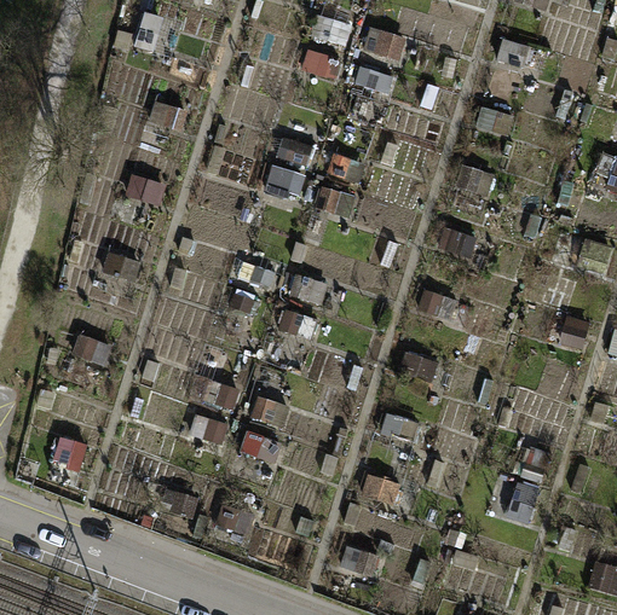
[(545,11),(547,0),(513,0),(513,1),(545,11)]
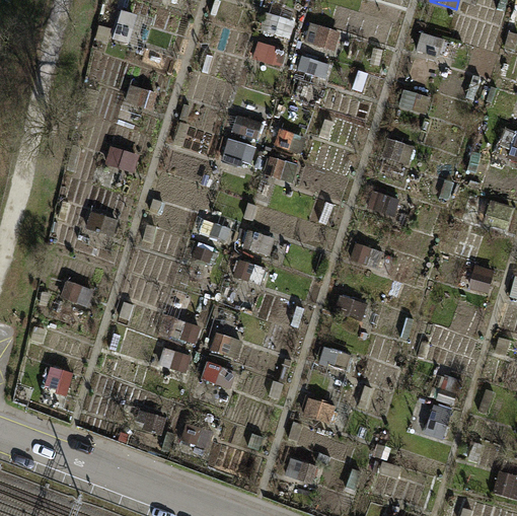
[(261,29),(289,38),(294,20),(266,12),(261,29)]
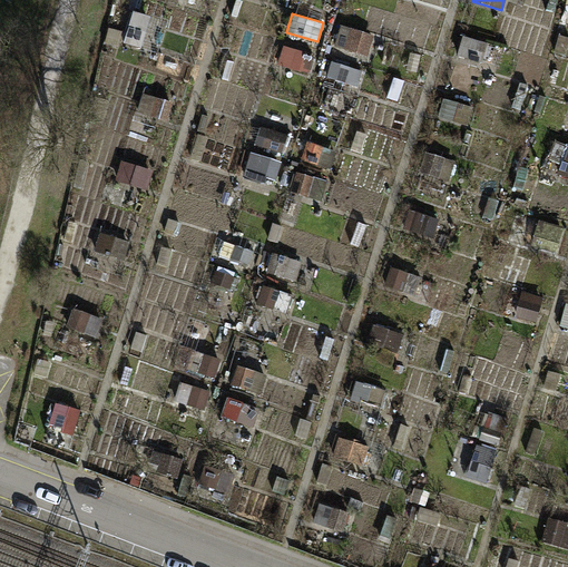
[(366,55),(373,35),(341,25),(334,45),(366,55)]
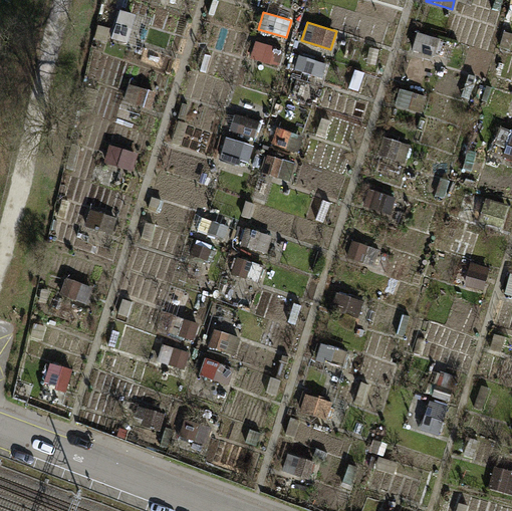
[(93,37),(106,40),(109,28),(96,24),(93,37)]
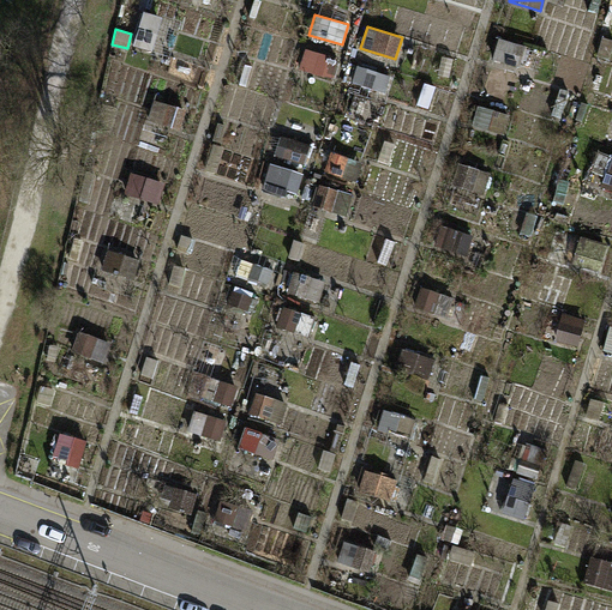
[(595,54),(607,58),(611,43),(611,40),(601,36),(595,54)]
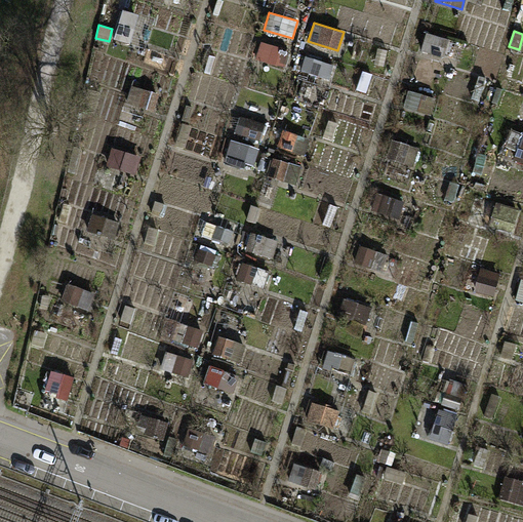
[(441,58),(447,39),(427,32),(420,51),(441,58)]
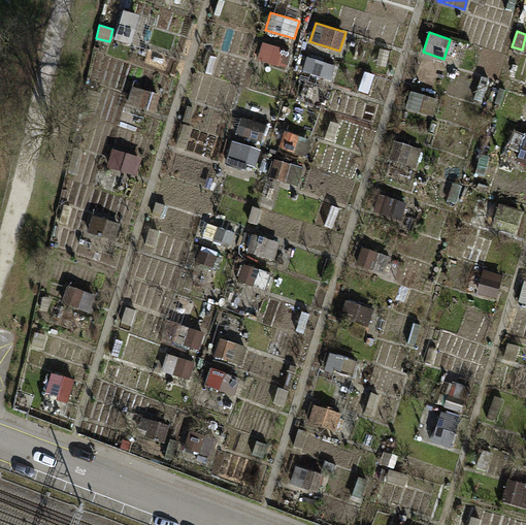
[(256,59),(283,67),(288,50),(261,42),(256,59)]
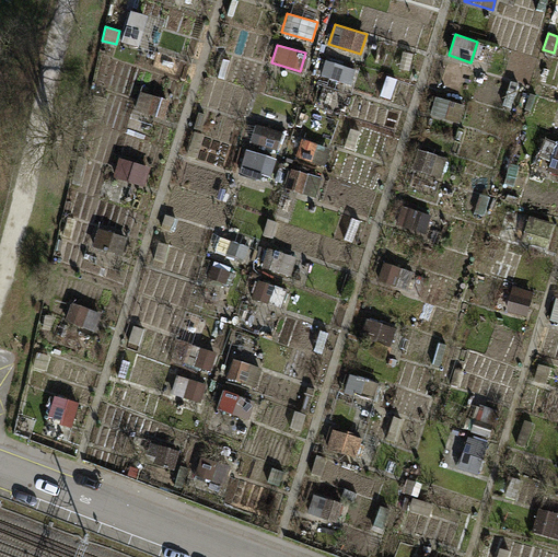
[(399,67),(408,69),(411,54),(403,53),(399,67)]
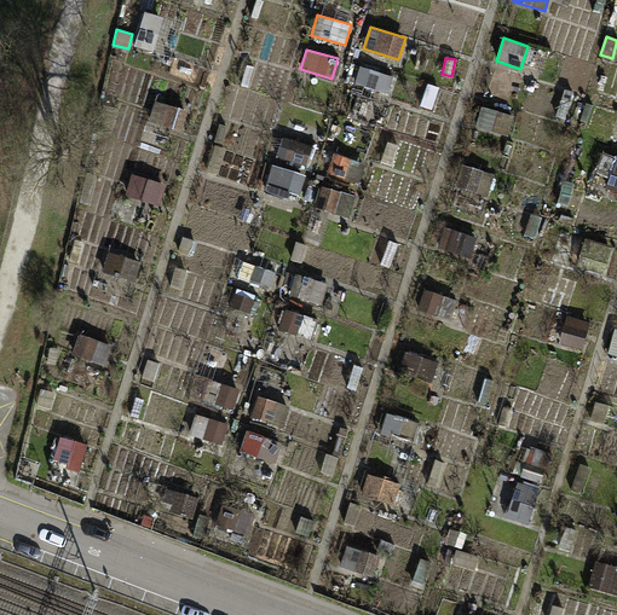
[(386,94),(392,76),(357,65),(351,82),(386,94)]
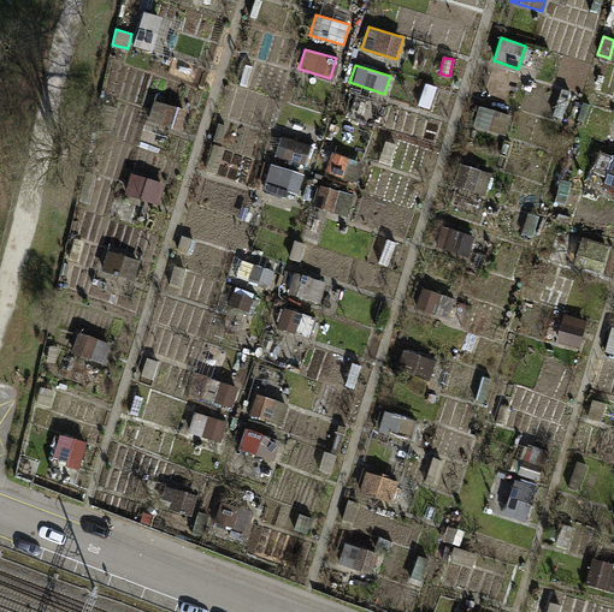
[(554,116),(562,117),(566,100),(558,97),(554,116)]
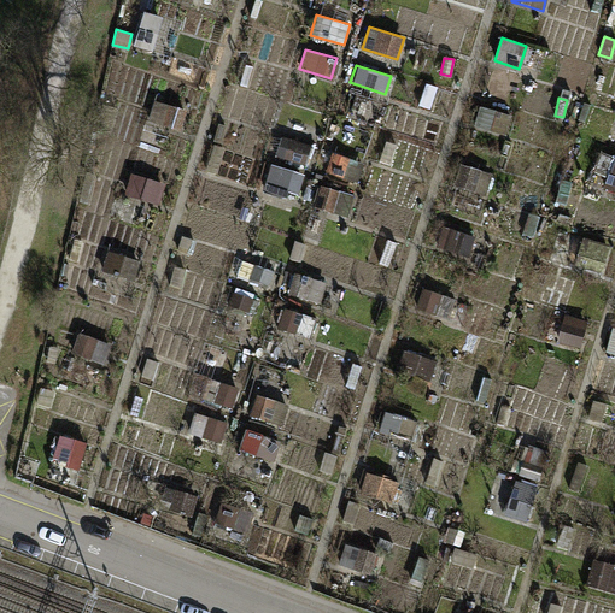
[(180,130),(186,110),(154,101),(148,122),(180,130)]
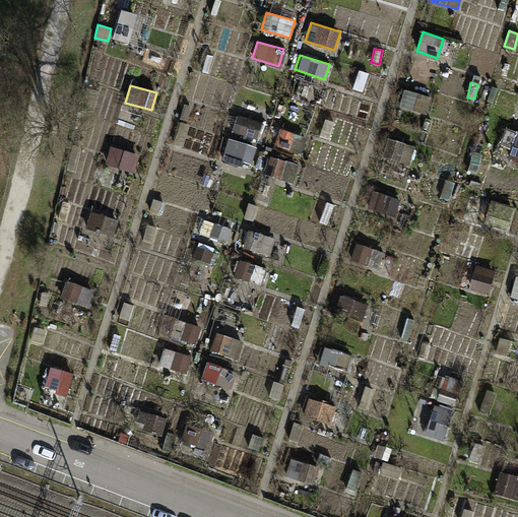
[(486,101),(492,103),(497,88),(492,86),(486,101)]
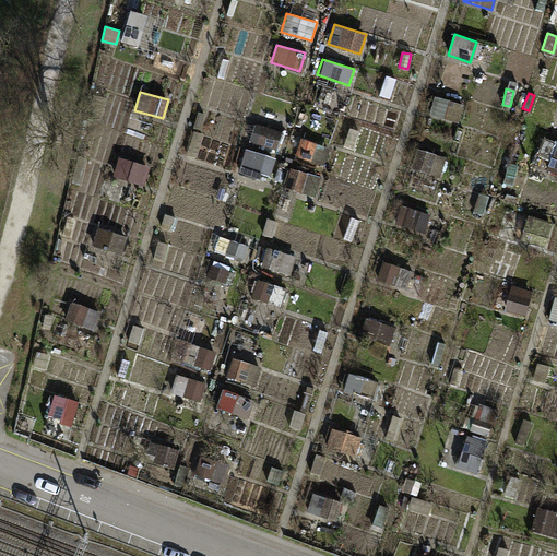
[(458,123),(463,105),(433,95),(427,115),(458,123)]
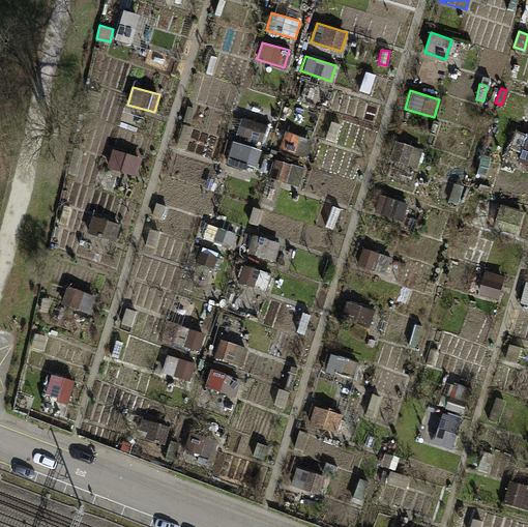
[(182,120),(188,122),(194,107),(187,105),(182,120)]
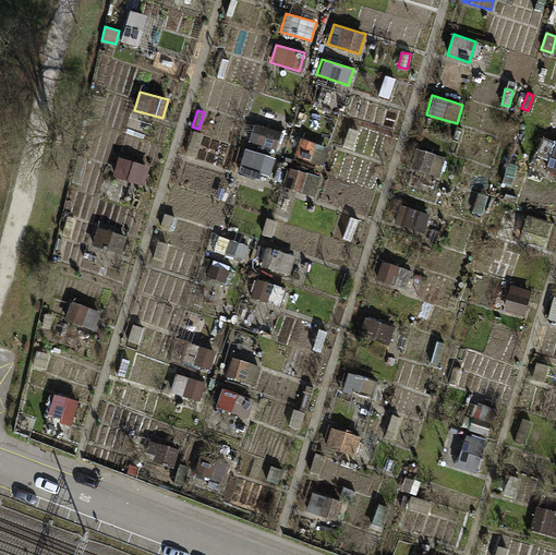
[(249,142),(275,148),(280,130),(253,123),(249,142)]
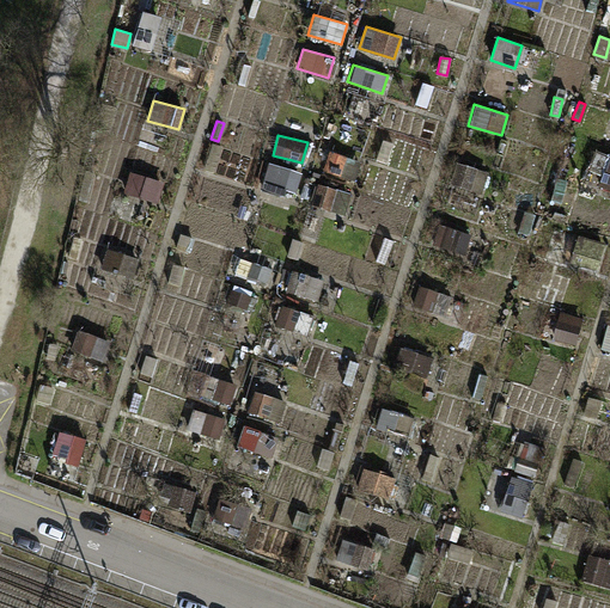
[(354,182),(360,161),(329,151),(322,172),(354,182)]
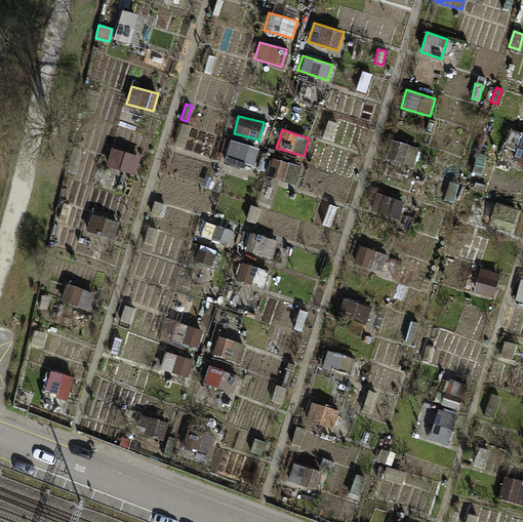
[(522,163),(522,130),(522,131),(522,134),(508,130),(504,144),(518,148),(514,161),(522,163)]
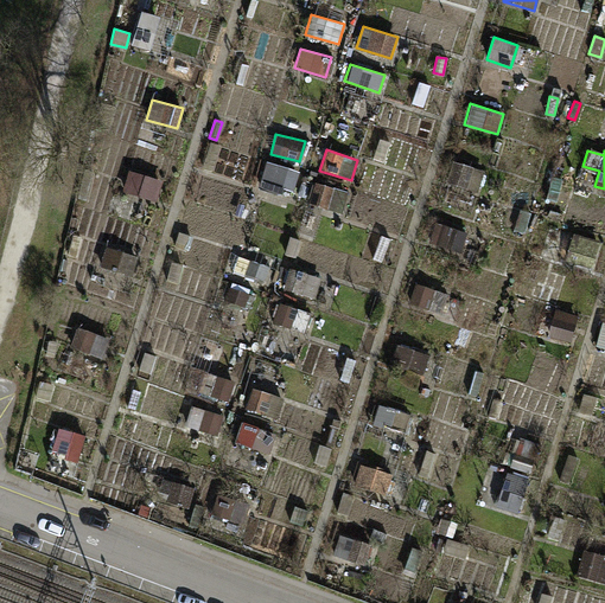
[(288,167),(267,160),(259,188),(280,194),(282,188),(293,192),(299,173),(288,170),(288,167)]
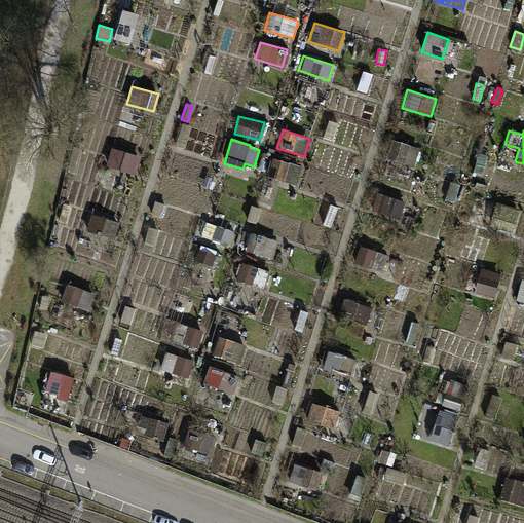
[(413,165),(419,148),(391,139),(385,156),(413,165)]
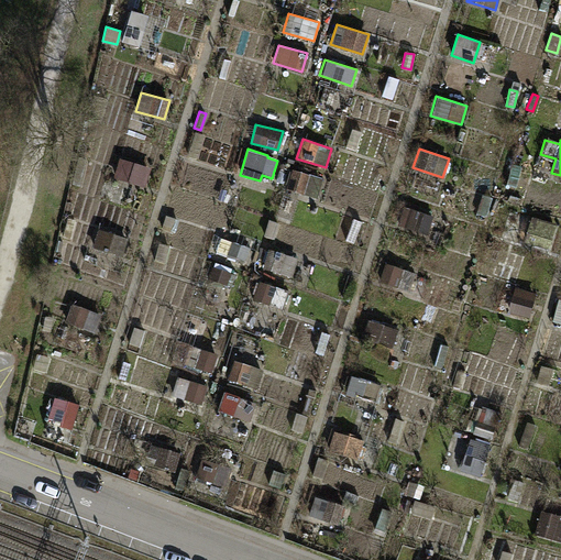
[(145,186),(151,167),(120,158),(114,177),(145,186)]
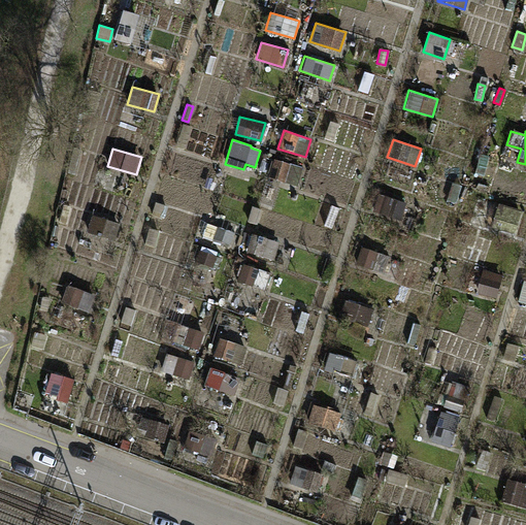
[(474,171),(484,174),(489,157),(480,154),(474,171)]
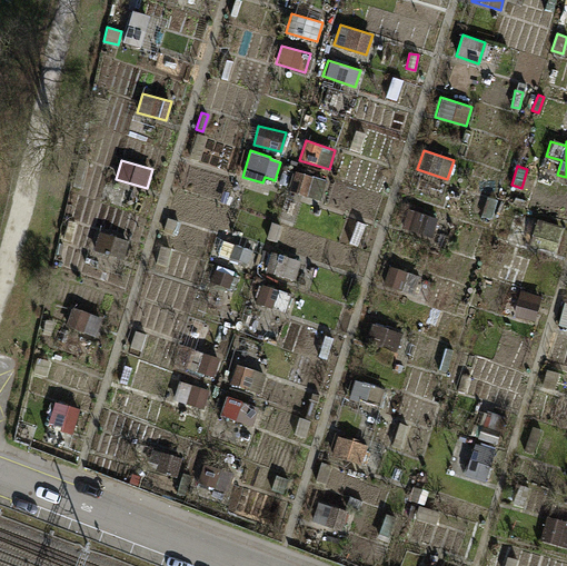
[(319,201),(326,180),(295,170),(288,191),(319,201)]
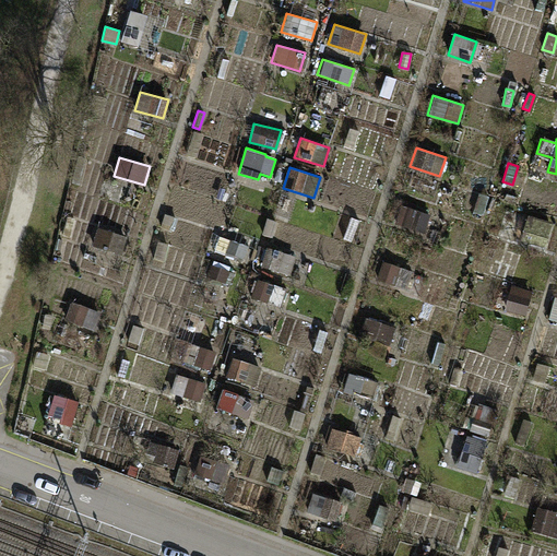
[(472,211),(483,214),(488,196),(477,192),(472,211)]
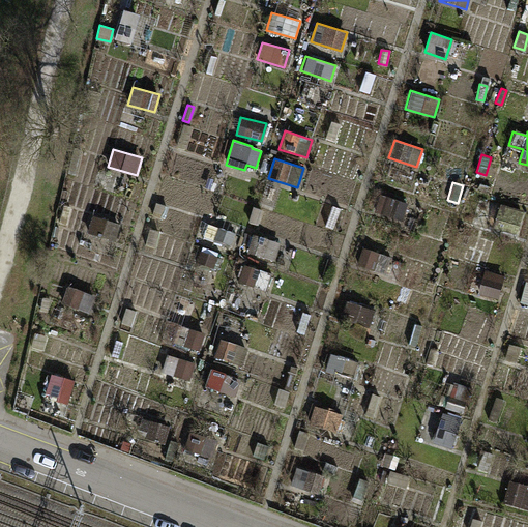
[(403,222),(409,203),(380,195),(374,212),(403,222)]
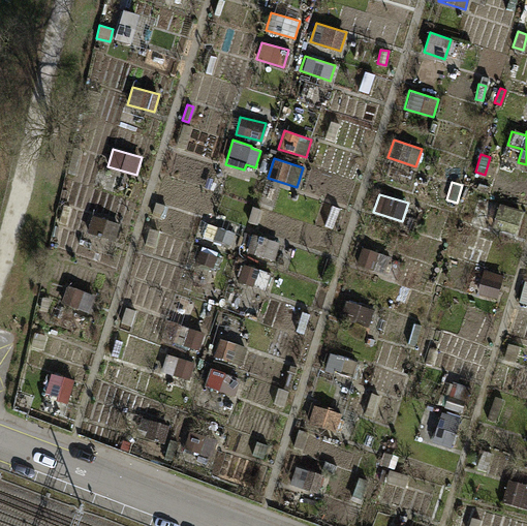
[(152,215),(161,218),(165,206),(156,203),(152,215)]
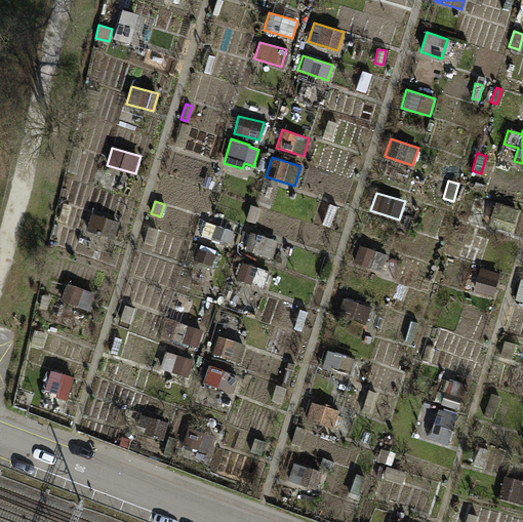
[(57,221),(65,223),(70,205),(63,203),(57,221)]
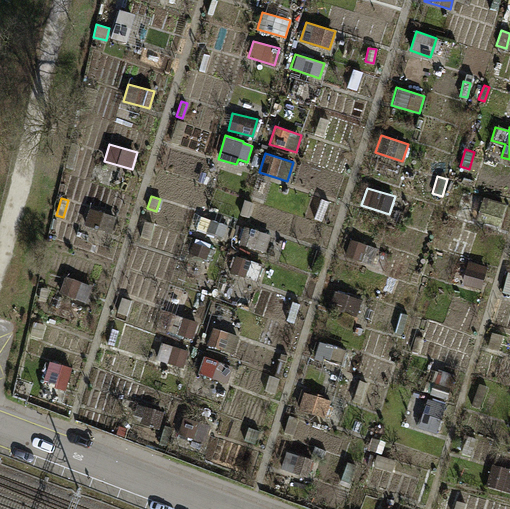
[(241,214),(249,217),(253,202),(245,200),(241,214)]
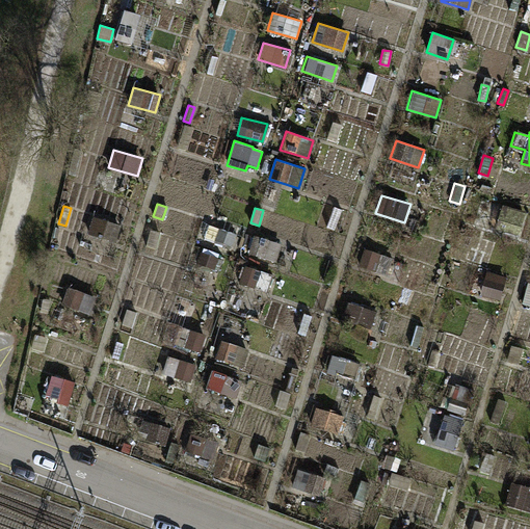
[(113,242),(120,225),(94,216),(87,234),(113,242)]
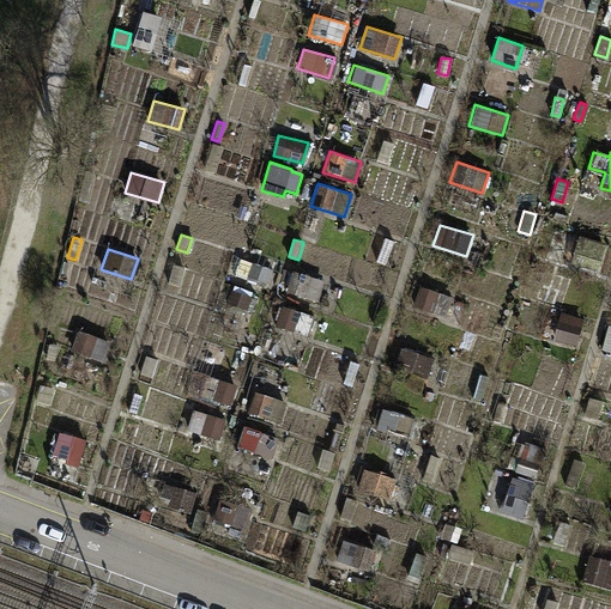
[(268,282),(272,269),(240,259),(235,272),(268,282)]
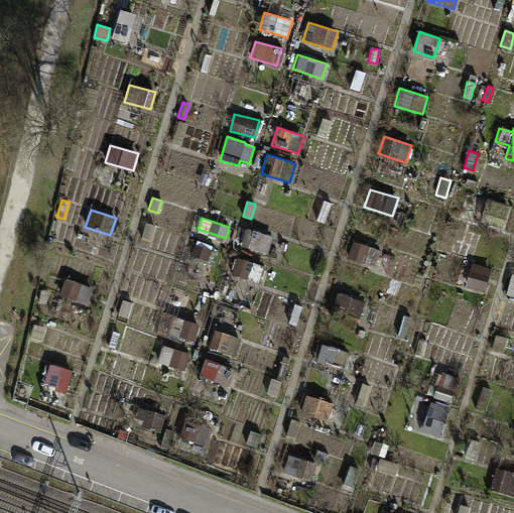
[(140,238),(150,241),(155,225),(145,222),(140,238)]
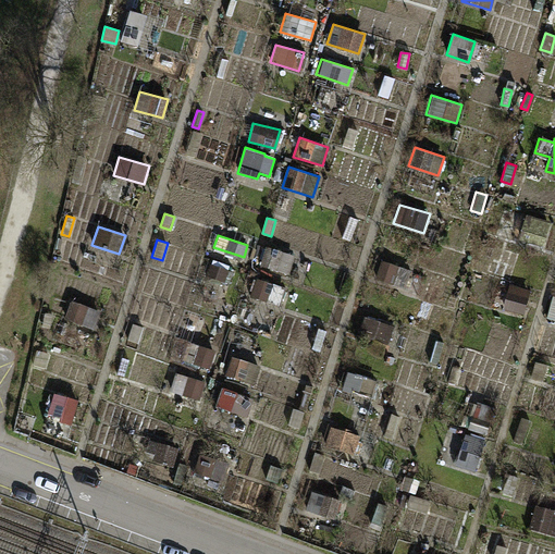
[(288,274),(294,255),(266,247),(260,266),(288,274)]
